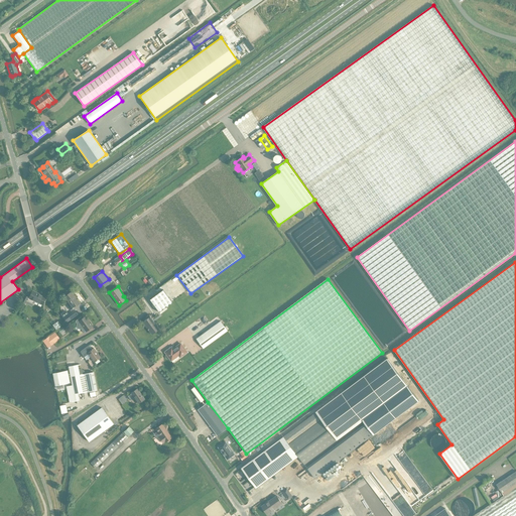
[(45,301),(46,297),(32,290),(29,298),(28,297),(24,295),(22,301),(25,303),(26,300),(33,303),(34,301),(43,305),(44,301),(45,301)]
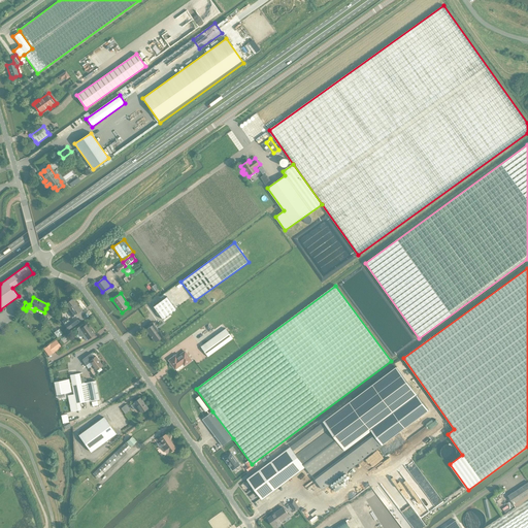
[(74,315),(80,310),(72,299),(66,303),(69,309),(67,310),(72,318),(74,316),(74,315)]
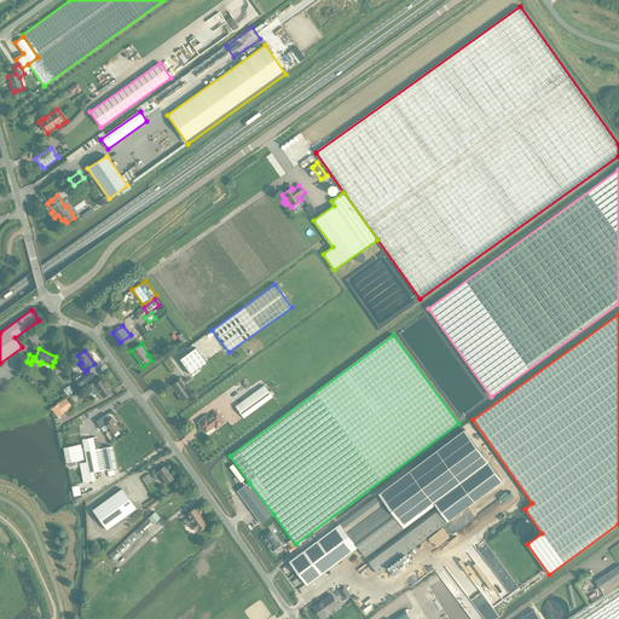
[(198,369),(202,366),(200,364),(194,356),(191,358),(187,354),(180,359),(191,375),(198,369)]
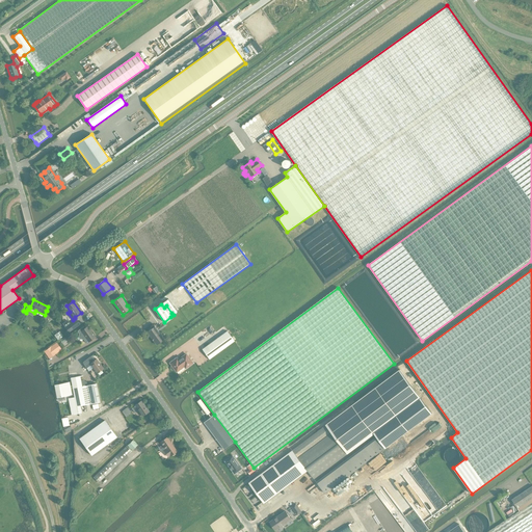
[(74,321),(65,327),(69,331),(69,333),(70,331),(77,326),(74,321)]
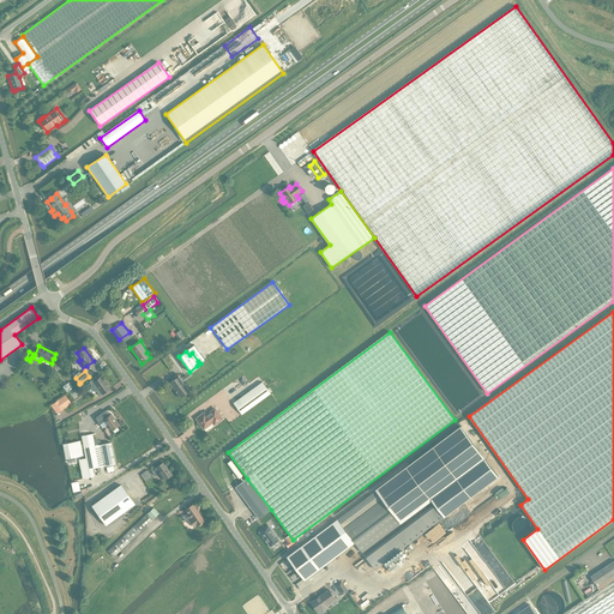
[(104,381),(101,377),(98,379),(97,377),(90,381),(92,385),(91,385),(91,389),(92,391),(96,392),(96,391),(100,396),(102,395),(109,389),(104,381)]
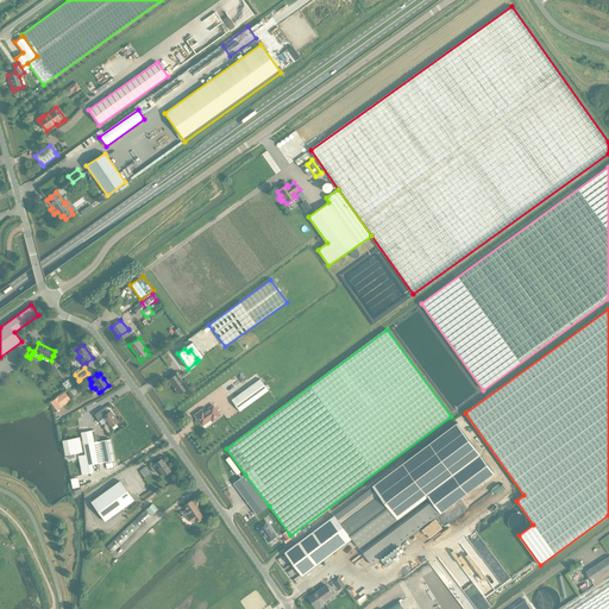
[(179,395),(188,389),(177,375),(169,381),(179,395)]
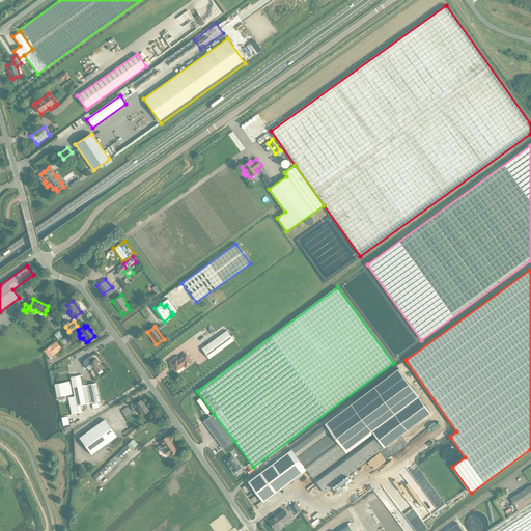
[(234,340),(226,330),(201,348),(208,359),(234,340)]
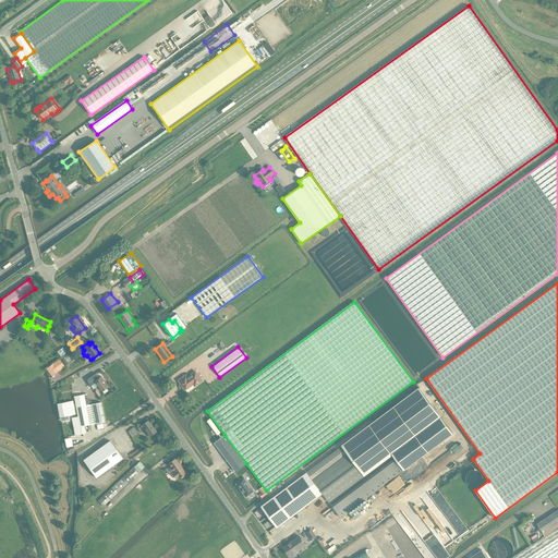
[(65,366),(59,359),(46,368),(52,376),(65,366)]
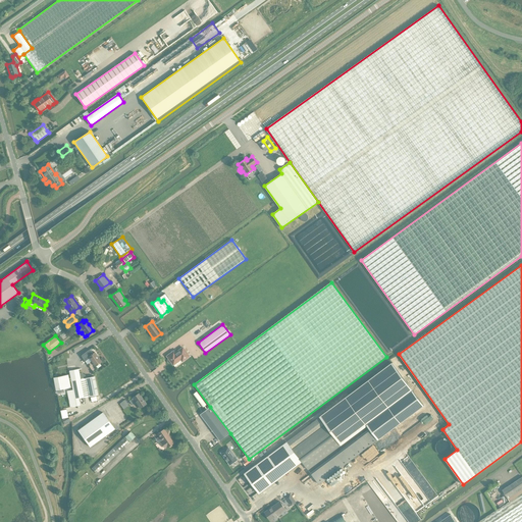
[(171,362),(173,365),(180,359),(183,361),(189,356),(183,348),(175,353),(173,351),(166,356),(168,359),(167,360),(167,361),(168,363),(170,363),(171,362)]
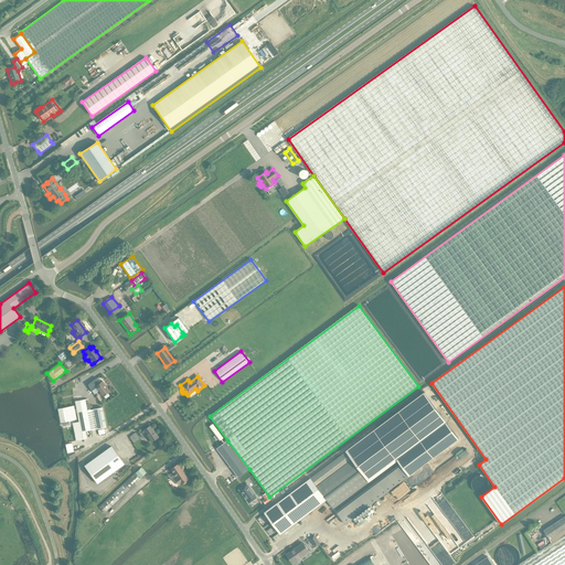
[(103,381),(100,383),(97,377),(87,384),(92,391),(96,387),(103,396),(110,392),(103,381)]
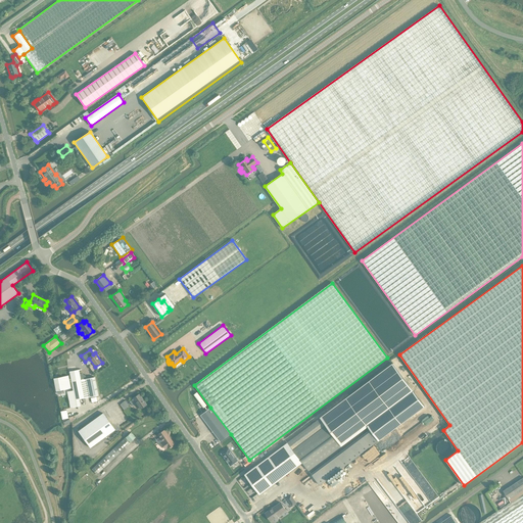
[(321,418),(288,442),(299,459),(302,463),(308,471),(342,446),(368,426),(371,431),(312,475),(320,485),(378,441),(425,407),(414,391),(392,363),(320,418),(321,418)]
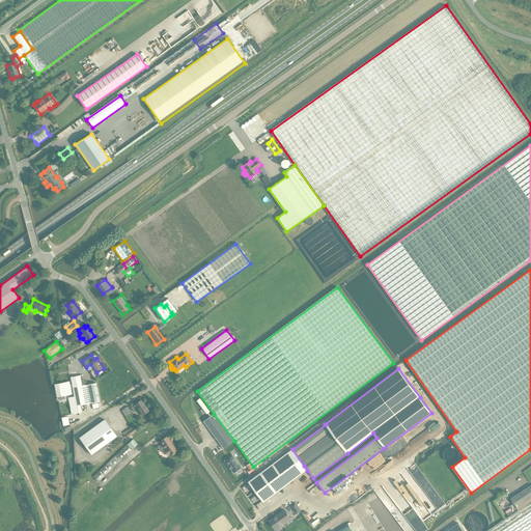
[(77,406),(85,404),(82,386),(80,375),(71,378),(75,399),(71,400),(73,414),(78,413),(77,406)]
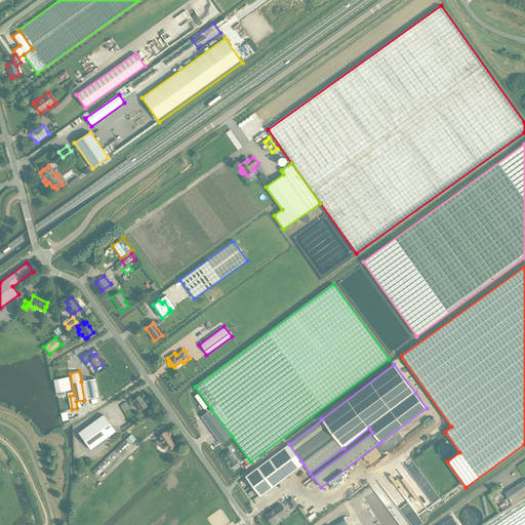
[(53,379),(56,393),(71,390),(69,376),(53,379)]
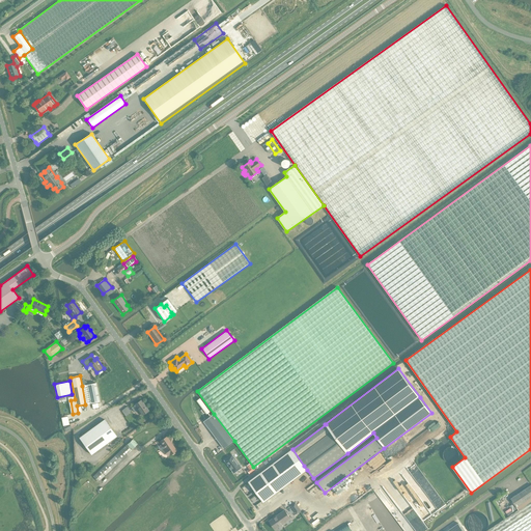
[(96,383),(87,385),(82,386),(85,404),(100,401),(96,383)]
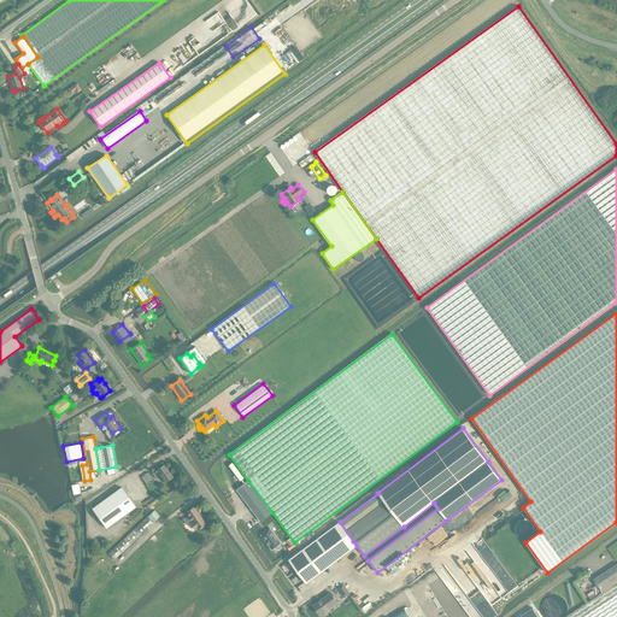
[(165,483),(174,477),(164,464),(156,470),(157,471),(153,474),(156,479),(160,476),(165,483)]
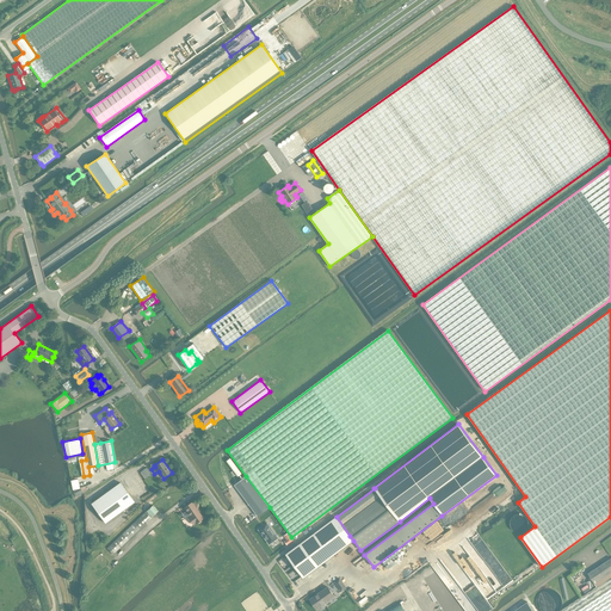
[(144,480),(152,475),(146,468),(140,473),(144,480)]
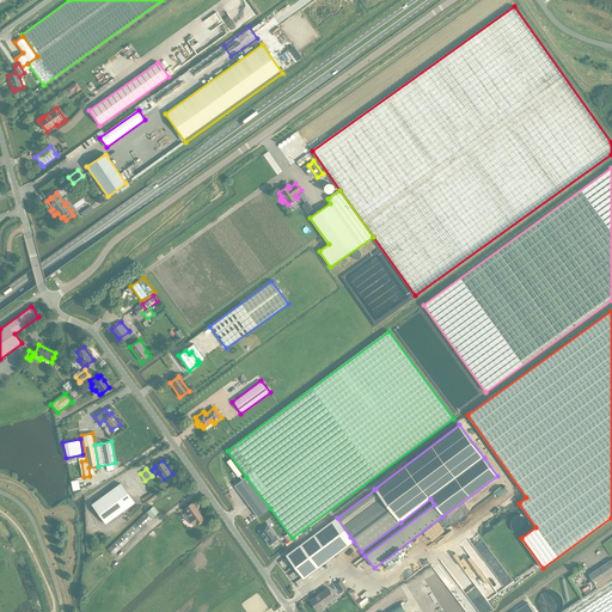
[(270,508),(246,477),(234,485),(258,518),(270,508)]
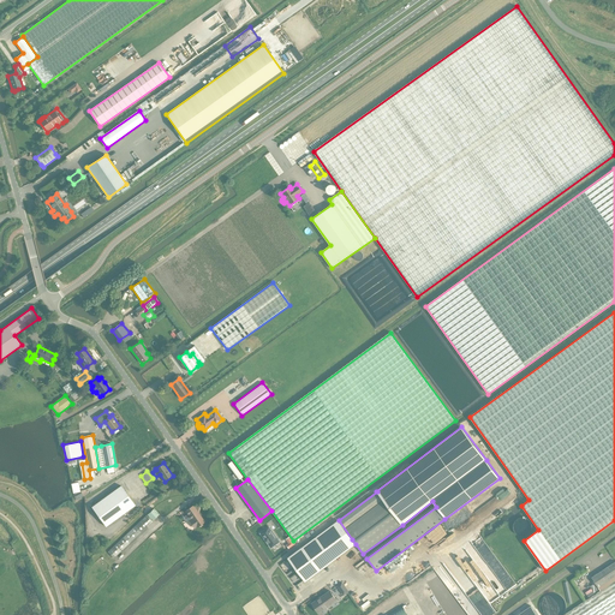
[(106,527),(136,506),(121,487),(91,507),(106,527)]
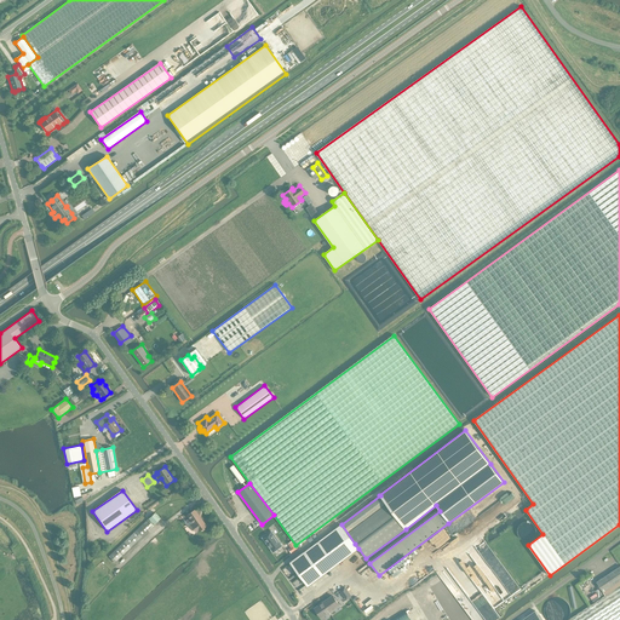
[(189,518),(185,521),(188,524),(191,521),(193,523),(190,524),(195,533),(197,532),(199,532),(206,526),(204,523),(195,510),(187,515),(189,518)]
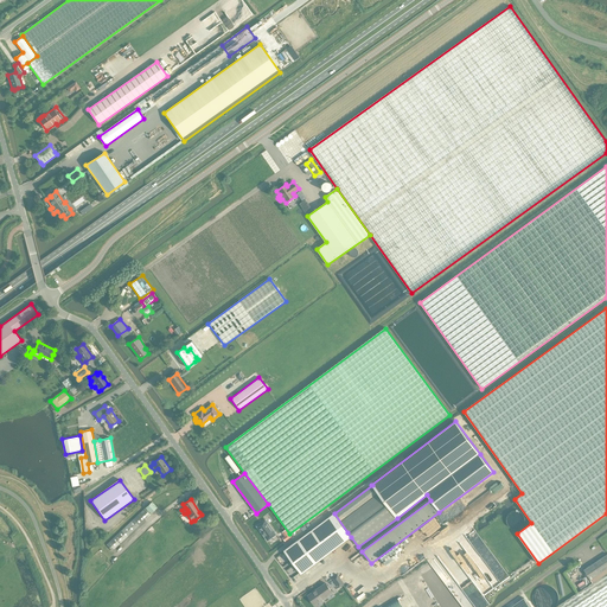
[(151,513),(157,508),(152,502),(145,509),(151,513)]
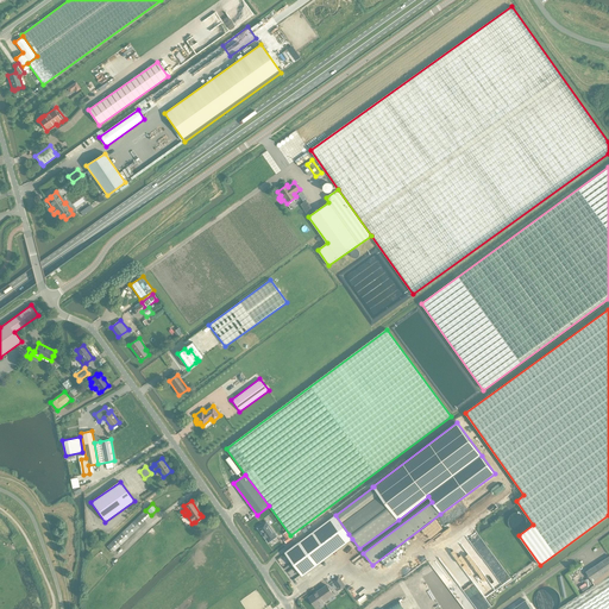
[(145,510),(142,513),(107,546),(113,552),(151,516),(145,510)]
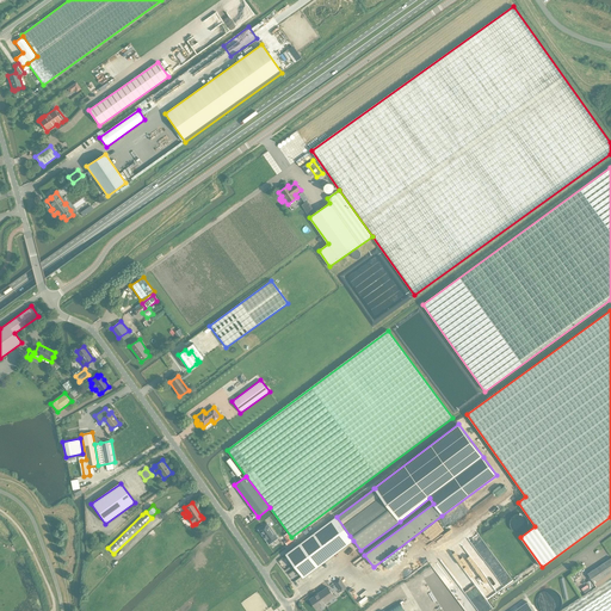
[(350,536),(337,517),(287,554),(303,578),(332,556),(328,551),(350,536)]
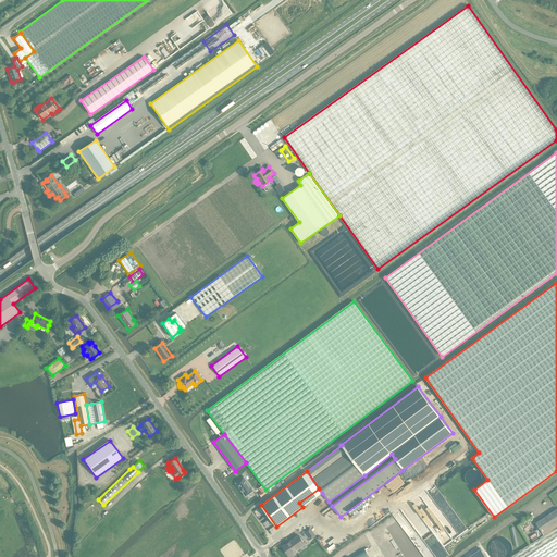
[(245,496),(254,491),(244,478),(236,483),(245,496)]
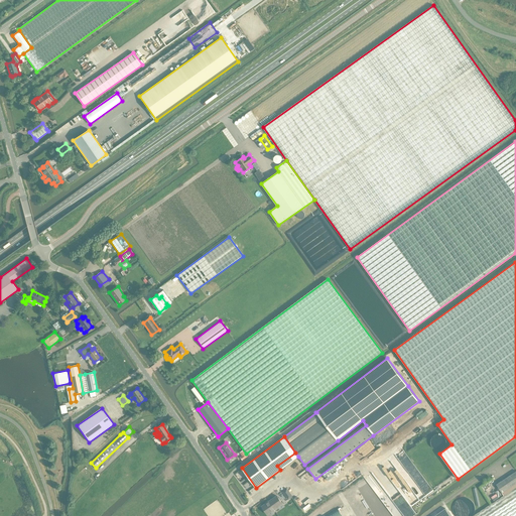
[(504,496),(515,487),(515,471),(496,485),(504,496)]
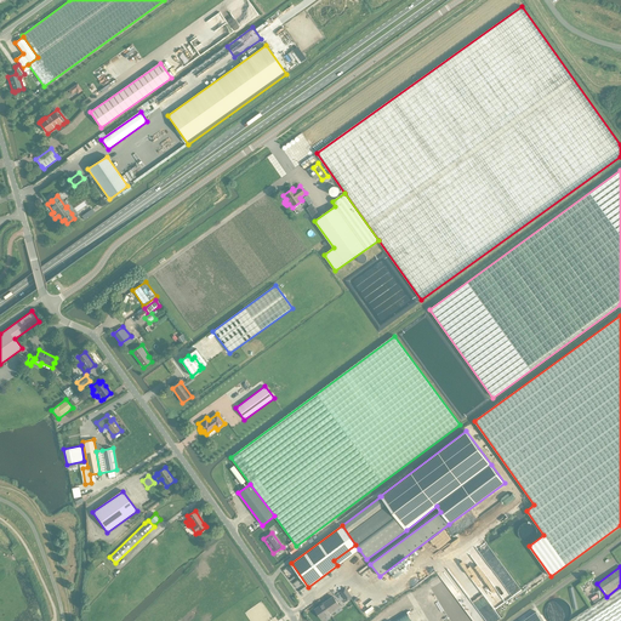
[(620,620),(620,586),(607,597),(569,620),(620,620)]
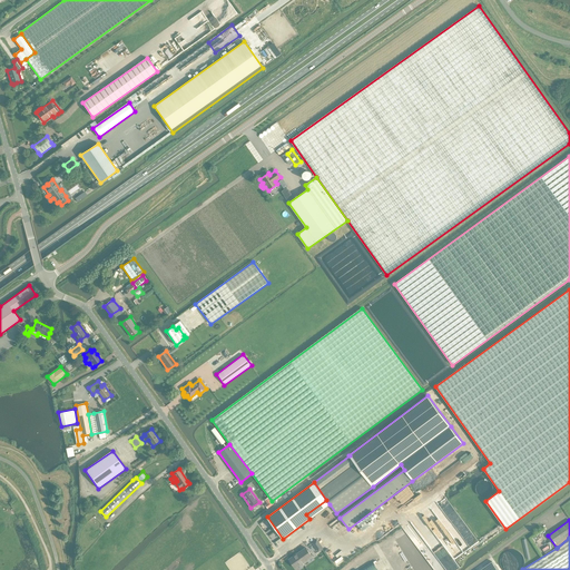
[(303,563),(312,557),(306,548),(298,553),(296,552),(293,554),(293,557),(290,559),(295,568),(298,566),(300,569),(304,566),(303,563)]
